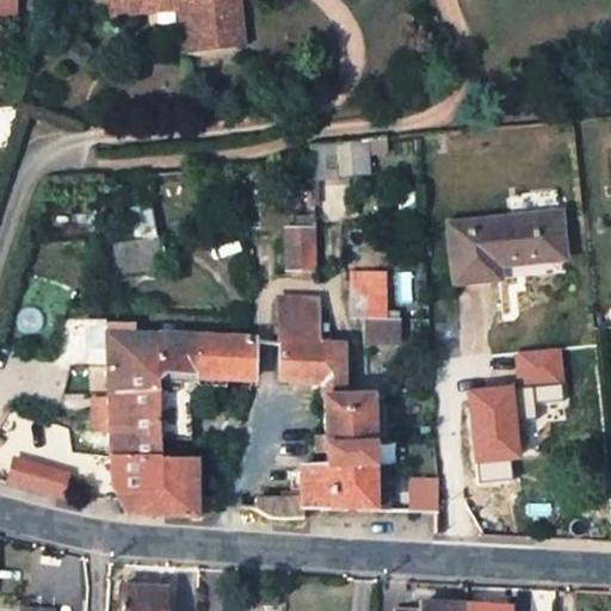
[(242,44),(236,0),(110,0),(112,14),(174,8),(180,50),(242,44)]
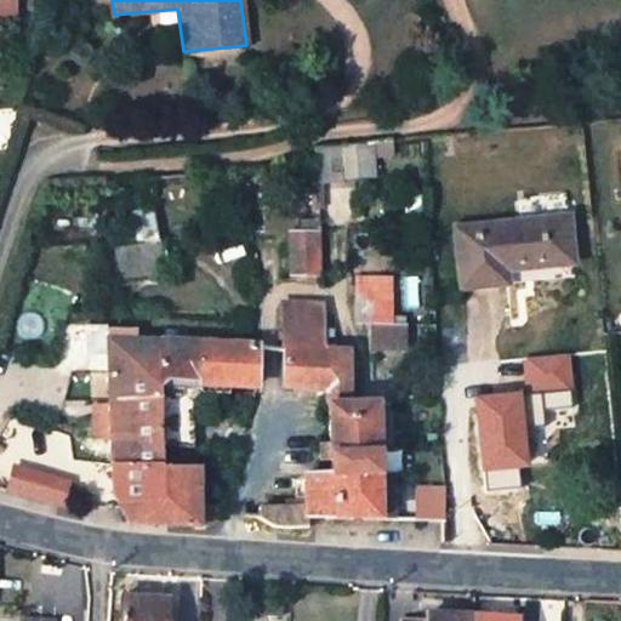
[(342,177),(374,176),(371,143),(314,148),(314,157),(314,184),(343,183),(342,177)]
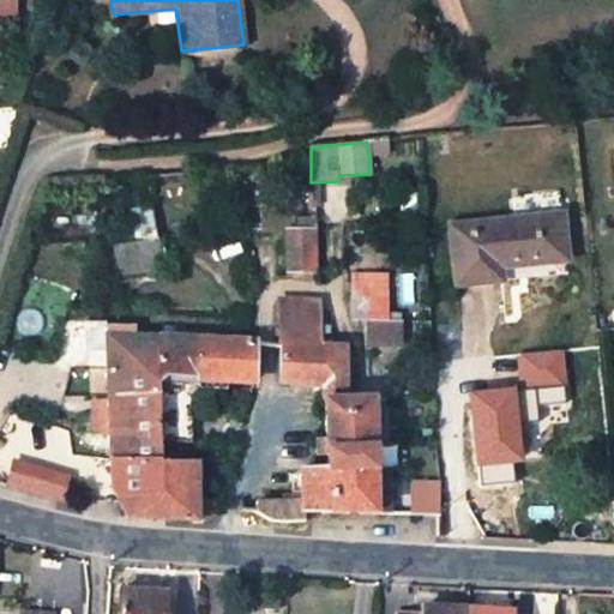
[(567,260),(561,215),(450,226),(456,286),(501,282),(500,266),(567,260)]
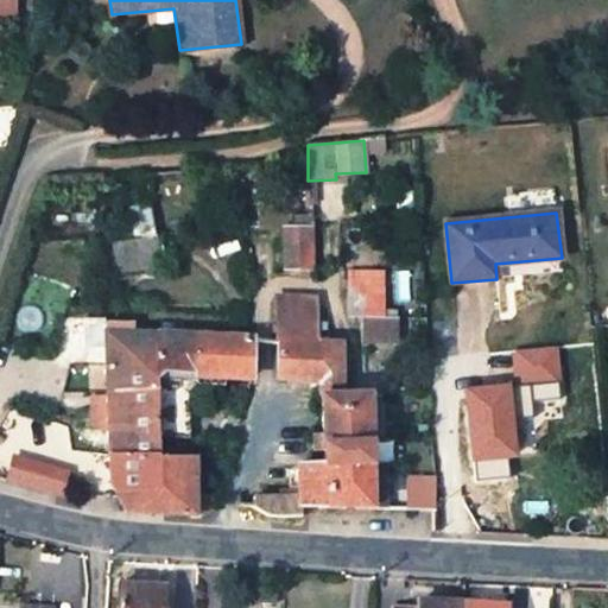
[(310,268),(309,215),(290,215),(291,228),(283,227),(284,268),(310,268)]
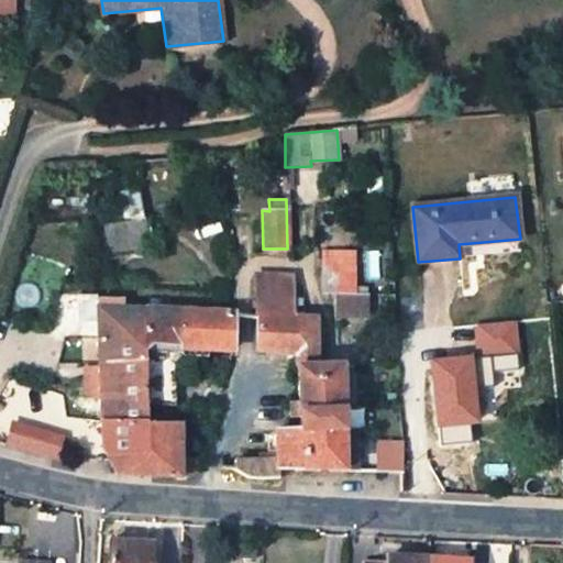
[(95,251),(148,246),(144,220),(94,224),(95,251)]
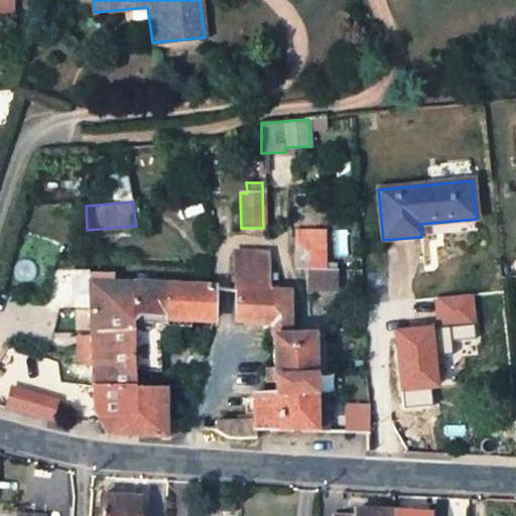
[(327,269),(326,247),(294,247),(294,269),(308,269),(327,269)]
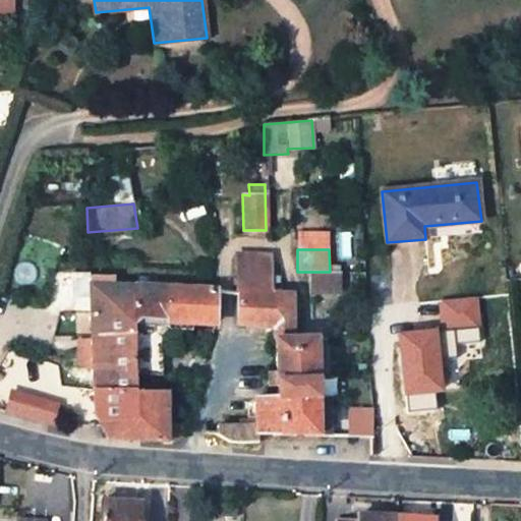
[(316,399),(315,338),(291,339),(291,296),(270,295),(269,255),(235,255),(235,292),(237,293),(238,325),(274,328),(276,371),(269,371),(269,386),(277,386),(277,399),(253,399),(254,418),(242,418),(242,425),(216,425),(216,432),(221,438),(232,443),(257,443),(256,435),(330,436),(328,399),(316,399)]
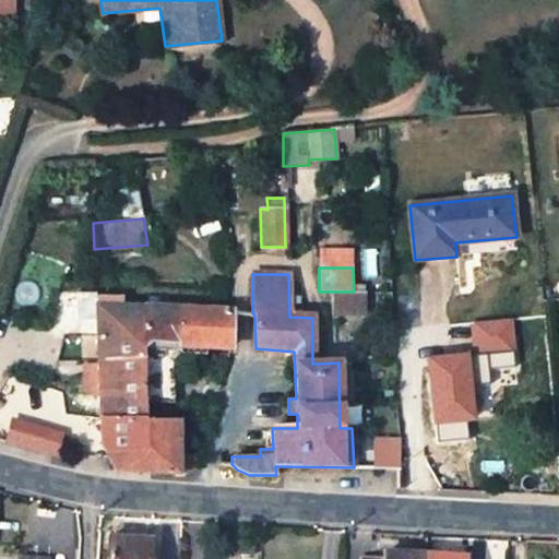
[(334,292),(335,316),(367,316),(366,293),(354,292),(334,292)]
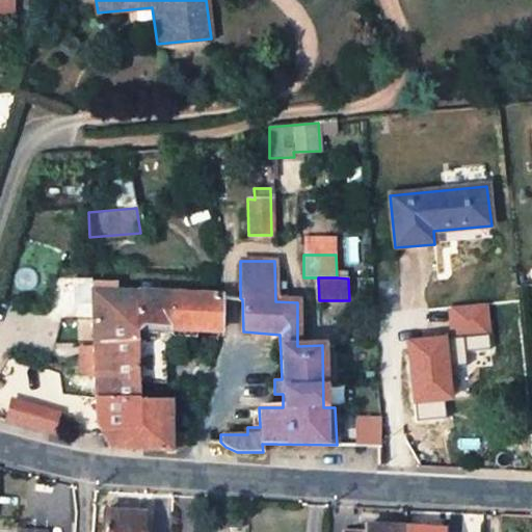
[(138,383),(138,326),(164,328),(218,331),(221,297),(116,292),(91,291),(94,346),(95,376),(97,427),(101,433),(109,448),(169,450),(169,441),(170,400),(139,400),(138,383)]
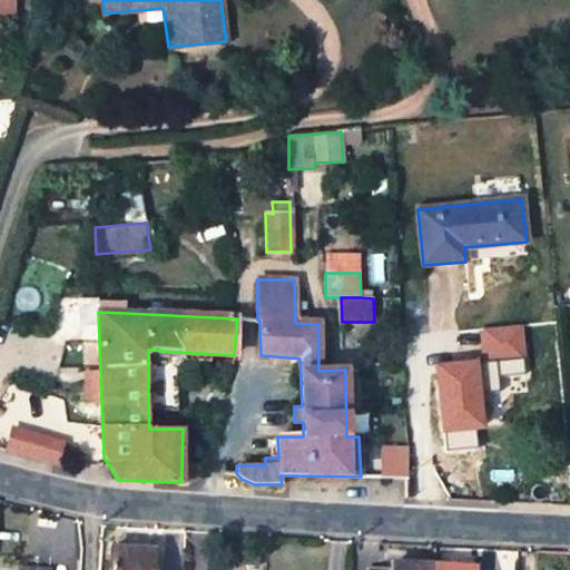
[(148,411),(176,412),(176,352),(148,350),(148,411)]
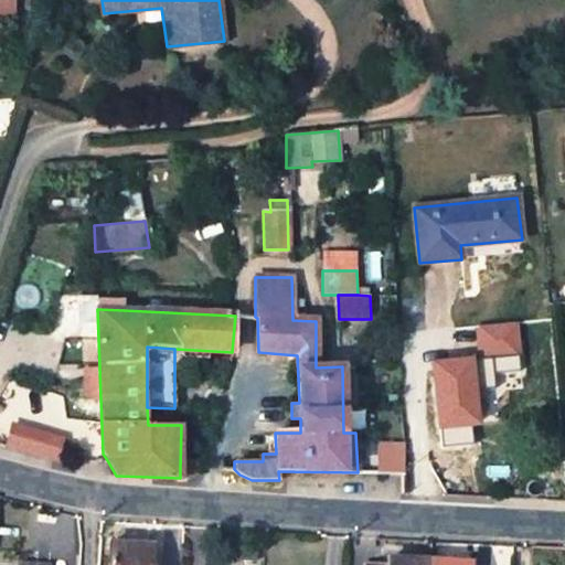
[(99,368),(85,369),(86,400),(100,400),(99,368)]
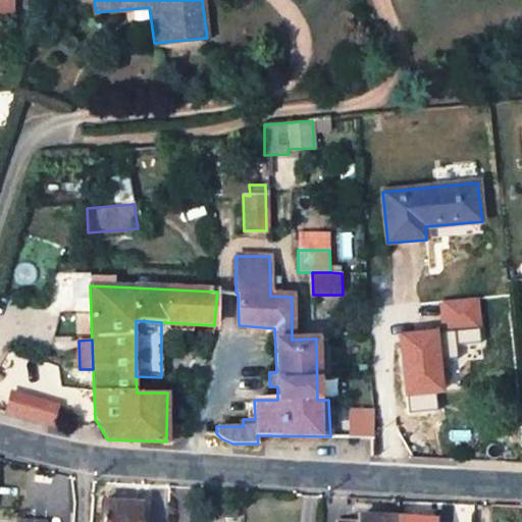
[(137,393),(167,393),(167,376),(161,377),(136,376),(137,393)]
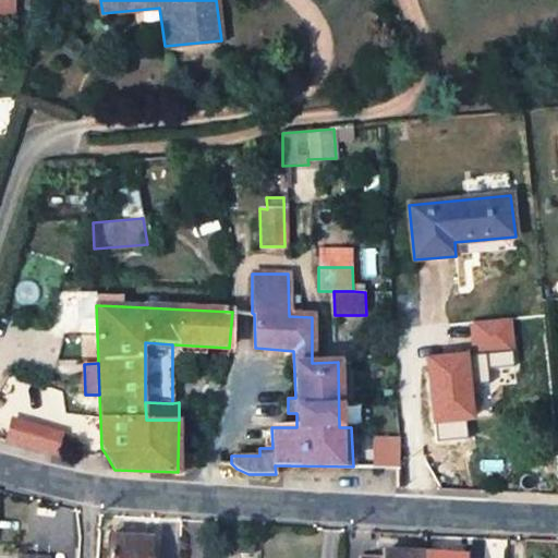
[(53,455),(59,434),(11,421),(5,441),(53,455)]
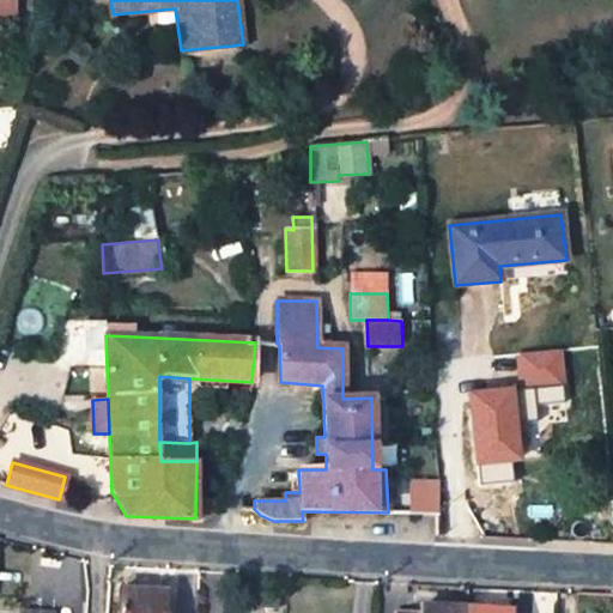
[(436,496),(411,497),(411,514),(437,514),(436,496)]
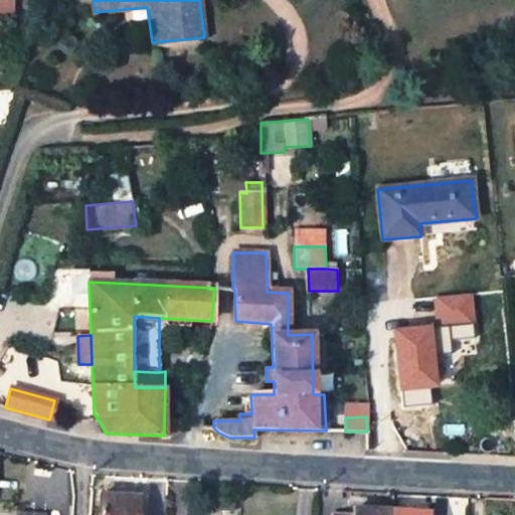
[(179,433),(180,426),(164,426),(164,436),(171,437),(179,433)]
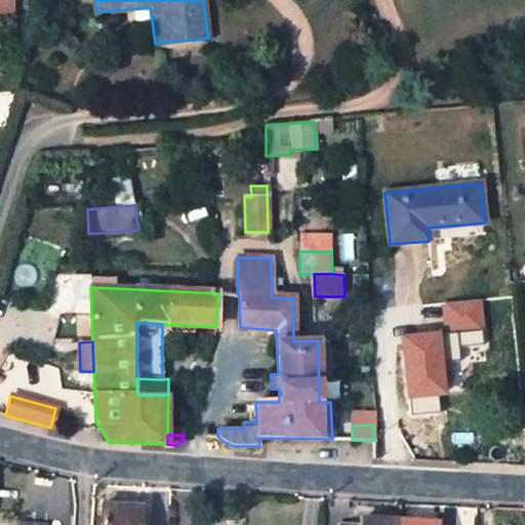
[(104,509),(103,524),(138,524),(140,507),(114,506),(114,509),(104,509)]
